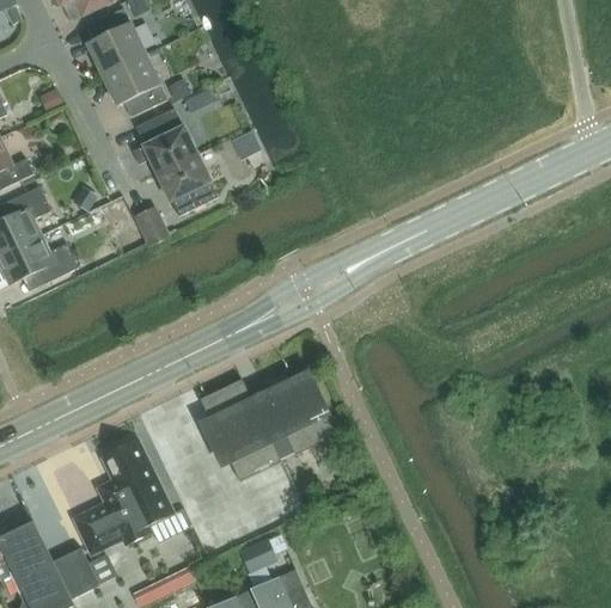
[(72,0),(65,4),(72,20),(112,0),(72,0)]
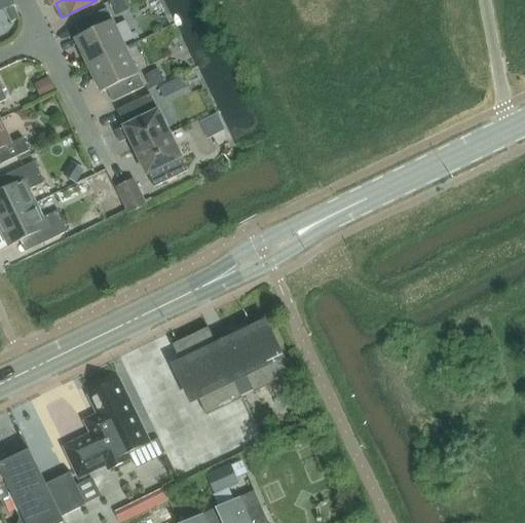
[(110,0),(114,9),(126,4),(124,0),(110,0)]
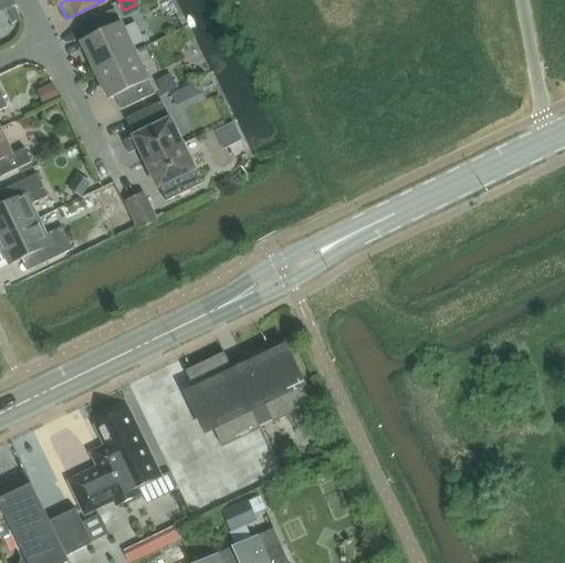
[(14,4),(4,9),(11,22),(21,17),(14,4)]
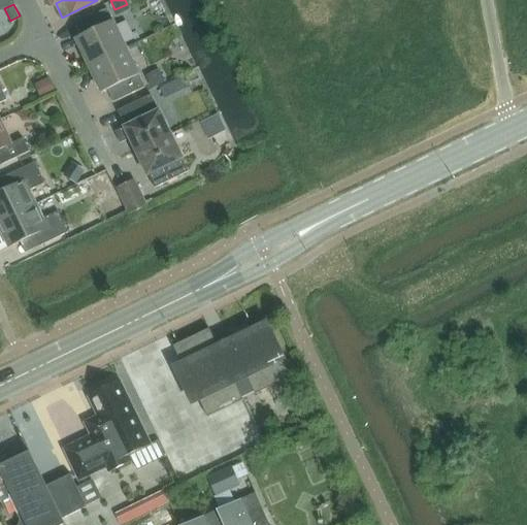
[(75,36),(88,63),(125,45),(106,5),(74,21),(80,34),(75,36)]
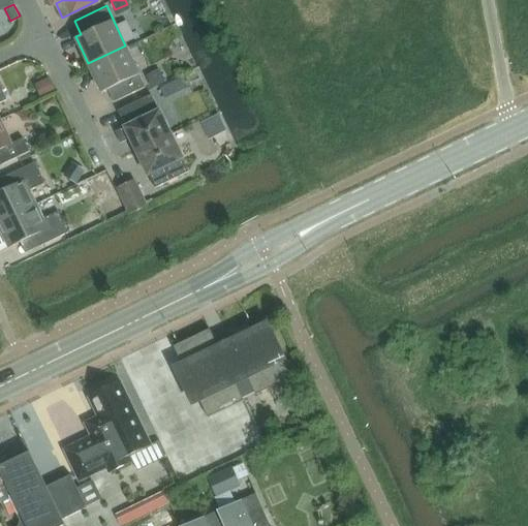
[(145,85),(125,45),(88,63),(101,90),(106,87),(113,100),(145,85)]
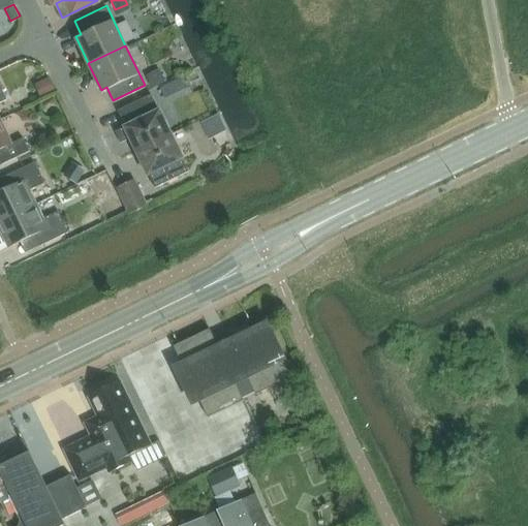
[(160,66),(146,73),(152,86),(166,79),(160,66)]
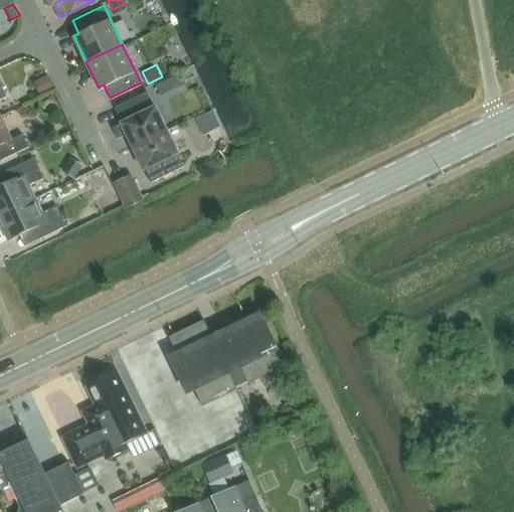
[(47,73),(37,77),(43,91),(53,87),(47,73)]
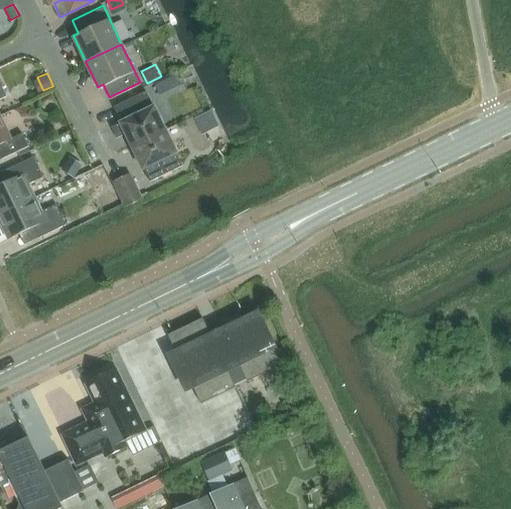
[(164,78),(154,83),(159,94),(169,89),(164,78)]
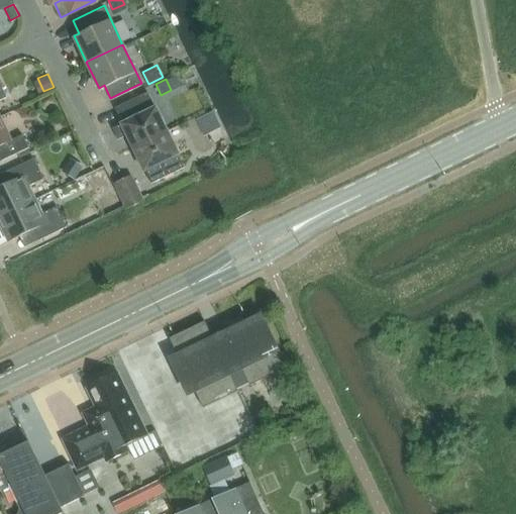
[(126,133),(132,145),(167,129),(156,105),(155,106),(146,90),(114,106),(122,121),(112,126),(117,137),(126,133)]
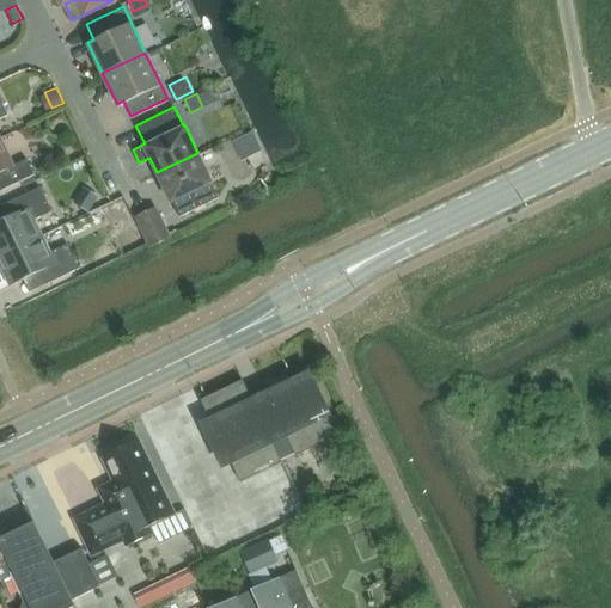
[(0,135),(0,170),(1,170),(8,184),(34,172),(26,157),(13,163),(0,135)]
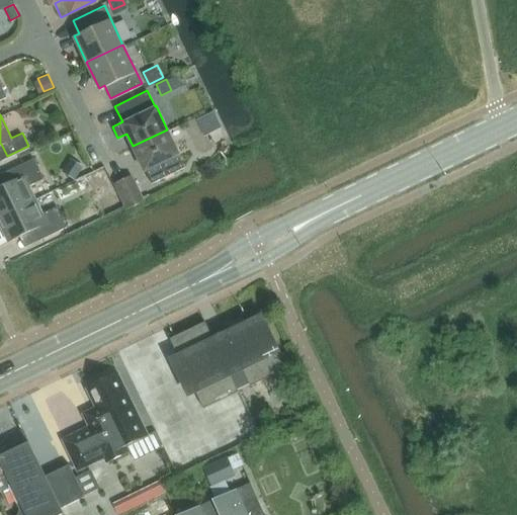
[(178,153),(167,130),(133,146),(144,169),(145,169),(151,182),(184,166),(178,153)]
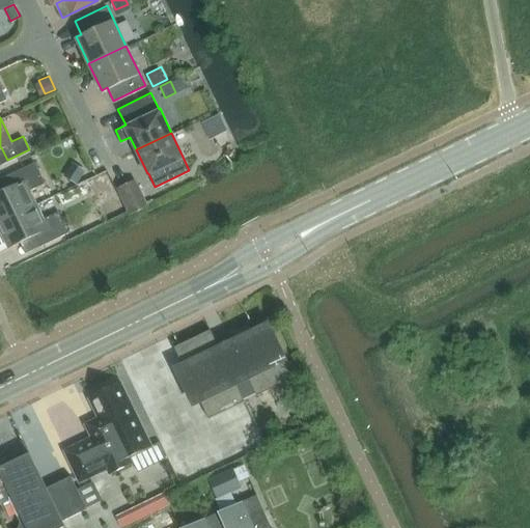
[(0,220),(36,203),(29,189),(45,182),(34,161),(6,174),(11,185),(0,191),(0,220)]
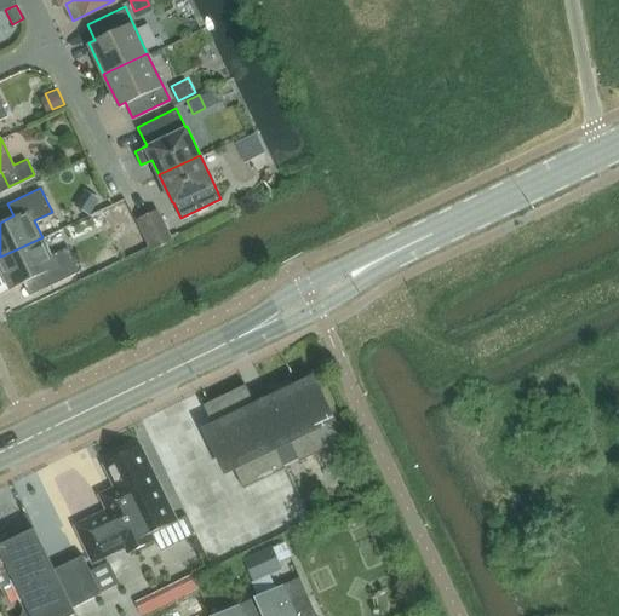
[(115,236),(137,225),(127,206),(105,216),(115,236)]
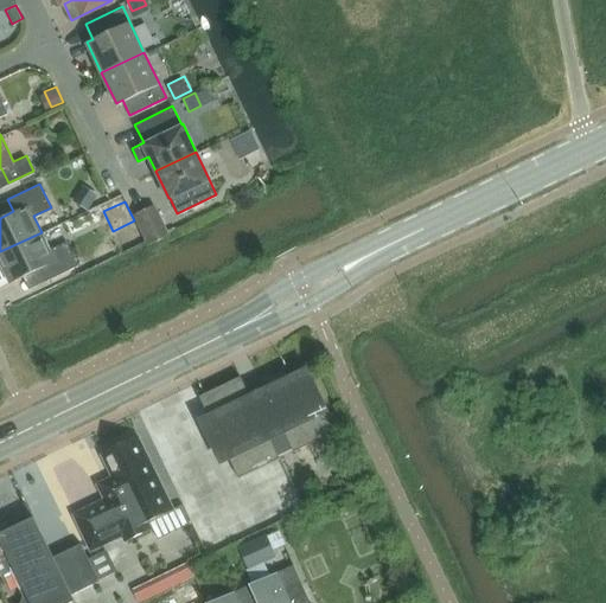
[(134,213),(148,243),(167,233),(153,204),(134,213)]
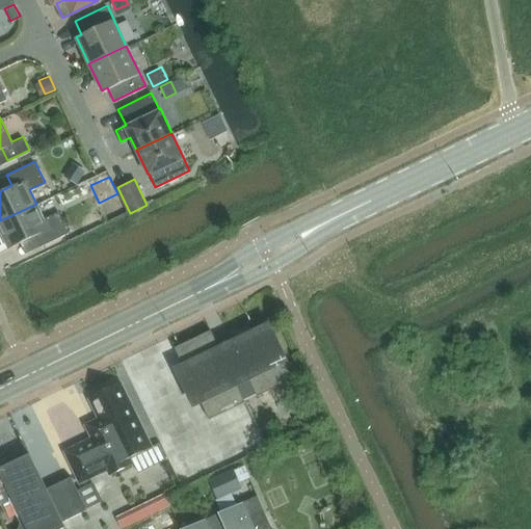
[(43,217),(36,204),(0,220),(0,230),(7,246),(34,234),(40,245),(68,232),(58,210),(43,217)]
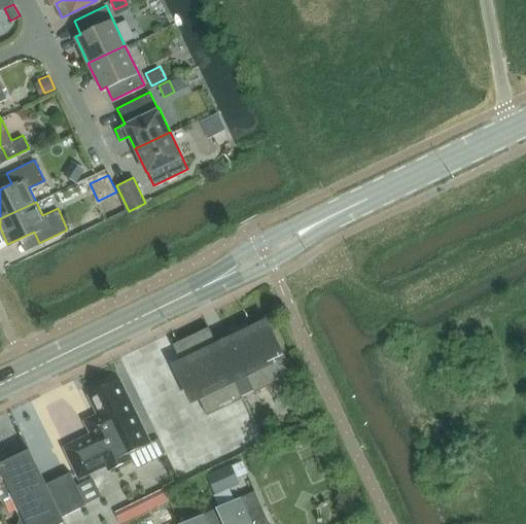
[(265,321),(229,339),(243,369),(245,372),(247,376),(235,382),(237,386),(242,396),(254,391),(256,390),(255,388),(265,384),(265,385),(268,384),(267,383),(275,378),(276,380),(279,379),(278,377),(286,373),(287,375),(289,374),(265,321)]
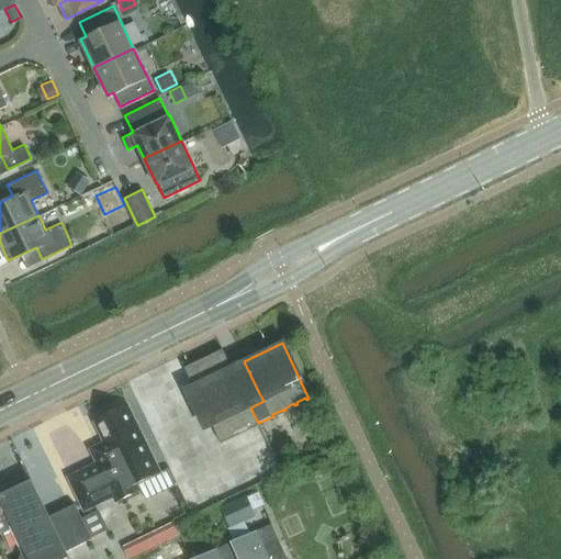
[(187,365),(183,366),(195,390),(199,398),(221,442),(223,440),(222,438),(231,434),(232,436),(235,435),(234,433),(243,428),(244,431),(246,428),(246,427),(255,423),(256,424),(258,423),(257,421),(253,412),(250,407),(248,402),(247,401),(222,347),(220,348),(221,350),(211,355),(210,354),(208,355),(209,356),(199,361),(198,359),(195,360),(197,362),(188,367),(187,365)]
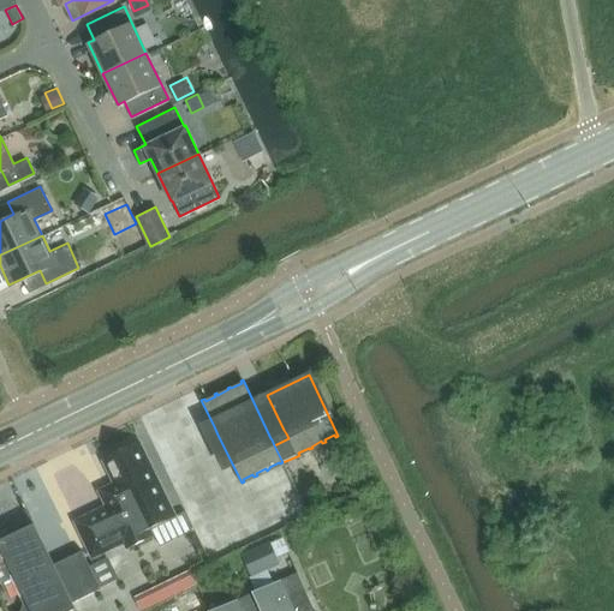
[(105,505),(75,520),(91,555),(124,539),(126,545),(150,534),(147,527),(173,515),(137,441),(103,457),(114,480),(96,489),(105,505)]
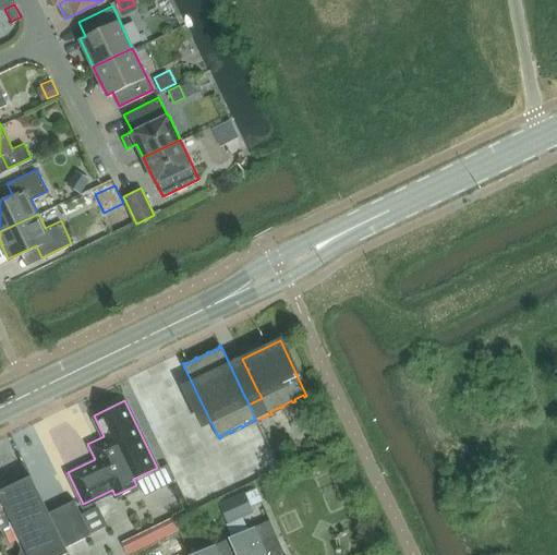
[(48,511),(31,474),(0,489),(0,497),(27,554),(60,554),(68,552),(64,545),(91,533),(73,498),(48,511)]
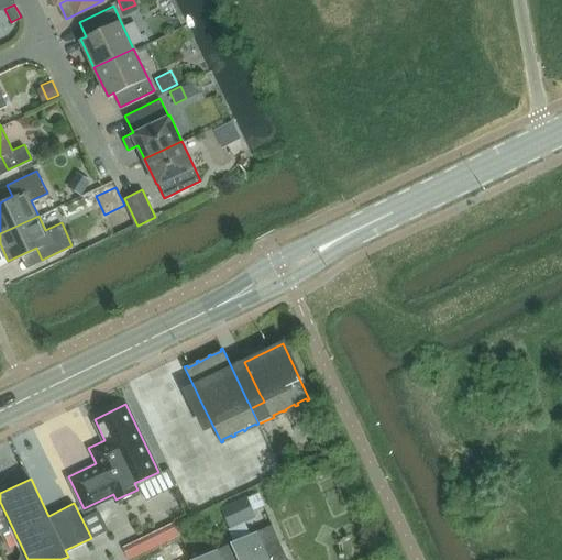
[(229,526),(255,515),(246,495),(221,506),(229,526)]
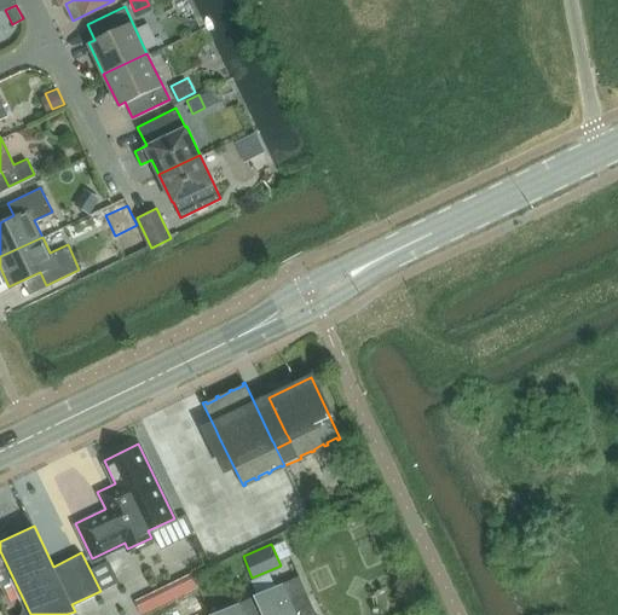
[(258,592),(273,586),(267,574),(253,581),(258,592)]
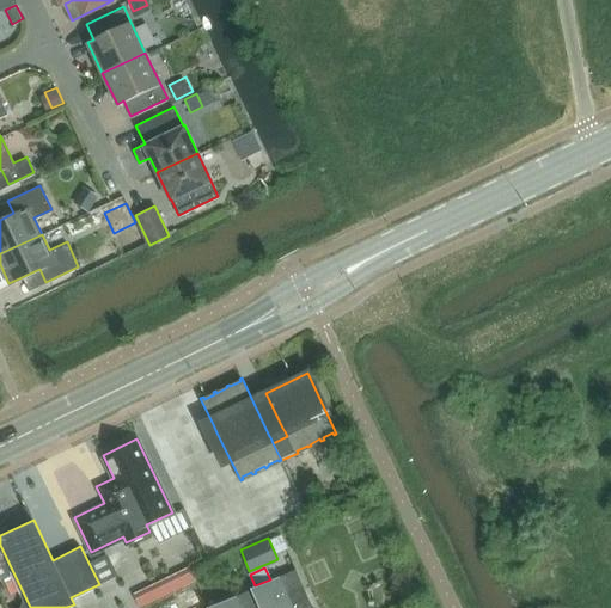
[(255,585),(251,588),(260,607),(311,607),(313,607),(313,606),(312,607),(294,567),(270,579),(255,585)]
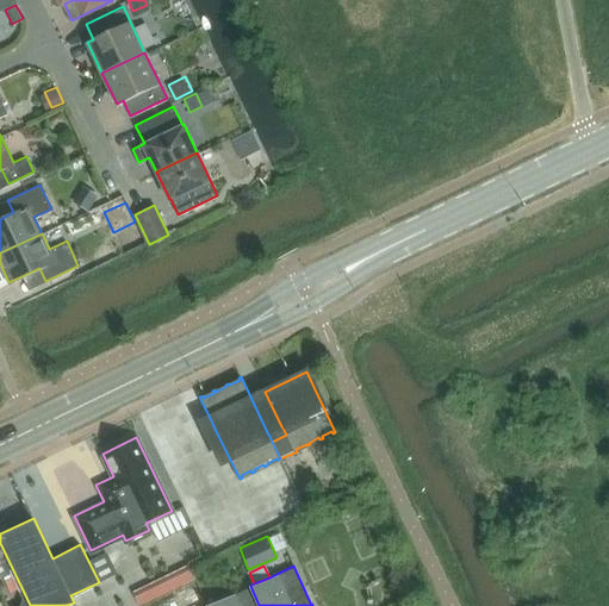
[(132,591),(140,605),(156,597),(149,582),(132,591)]
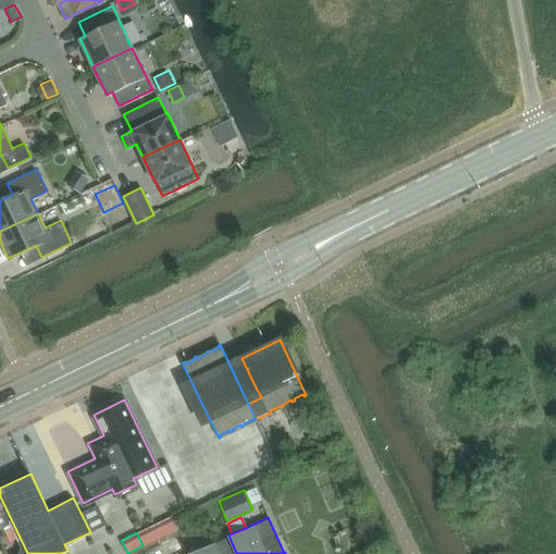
[(236,553),(229,536),(189,553),(188,553),(236,553)]
